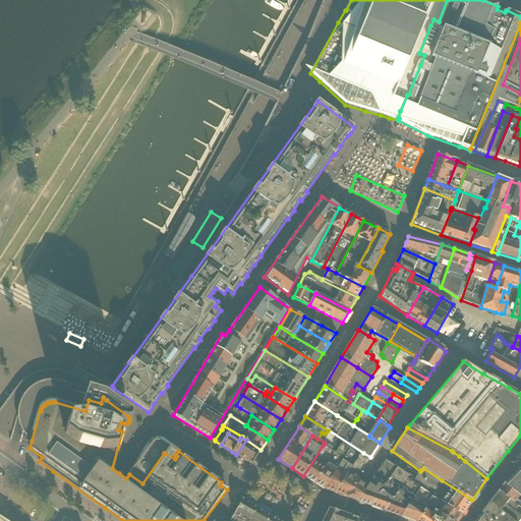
[(246,440),(236,455),(240,457),(244,460),(247,462),(251,464),(261,450),(246,440)]
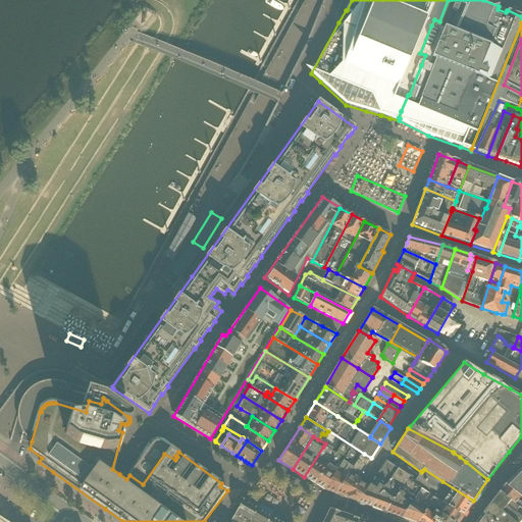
[(316,484),(324,490),(351,449),(342,444),(335,454),(316,484)]
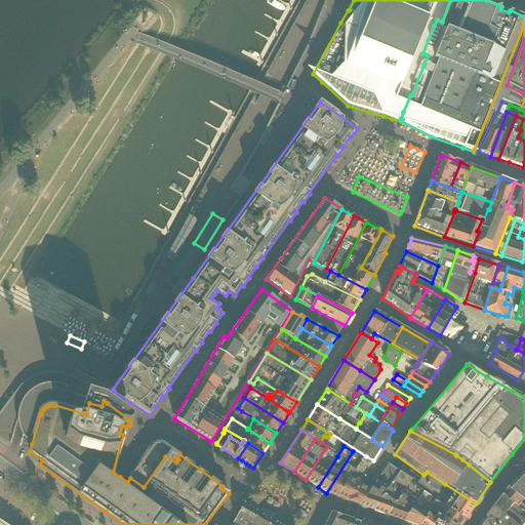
[(325,449),(306,480),(318,487),(337,456),(325,449)]
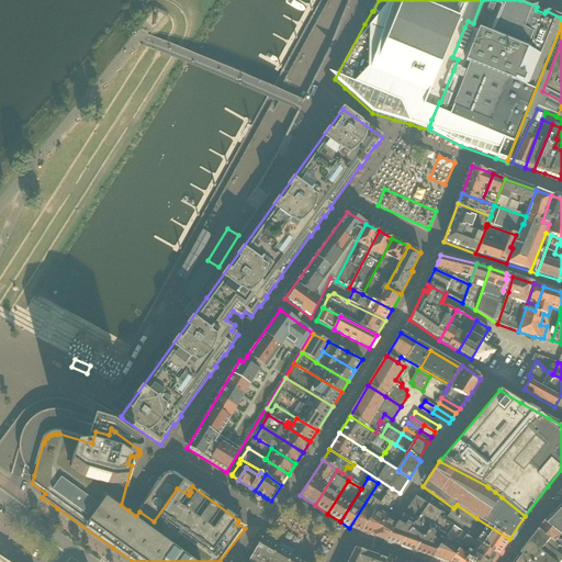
[(388,490),(378,483),(349,528),(361,531),(388,490)]
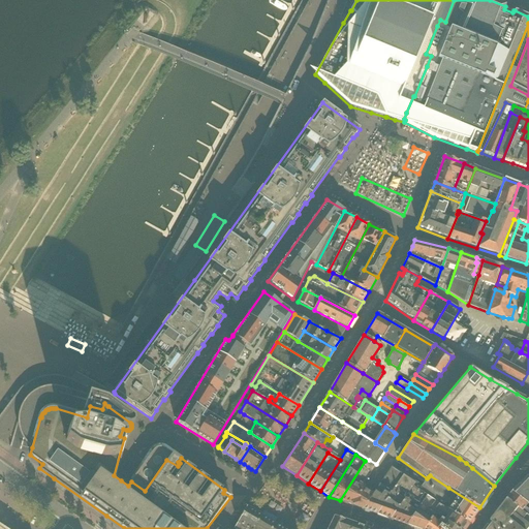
[(363,508),(372,495),(367,491),(361,488),(375,467),(374,467),(376,464),(369,460),(367,463),(365,461),(340,500),(342,501),(351,504),(352,505),(353,505),(356,506),(360,507),(361,507),(362,507),(363,508)]
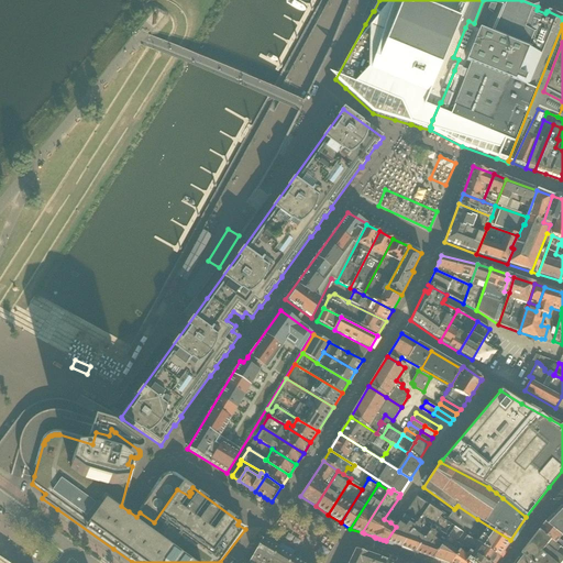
[(429,506),(417,497),(396,527),(386,541),(385,540),(385,541),(400,547),(417,523),(429,506)]
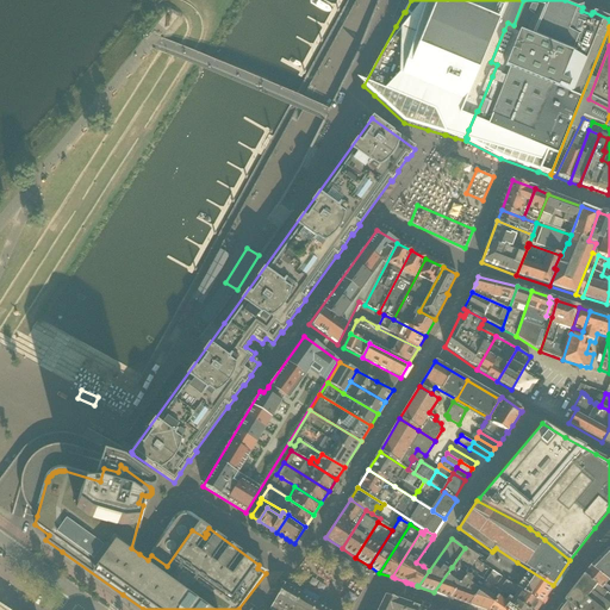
[(452,567),(434,592),(449,598),(479,558),(478,556),(465,548),(452,567)]
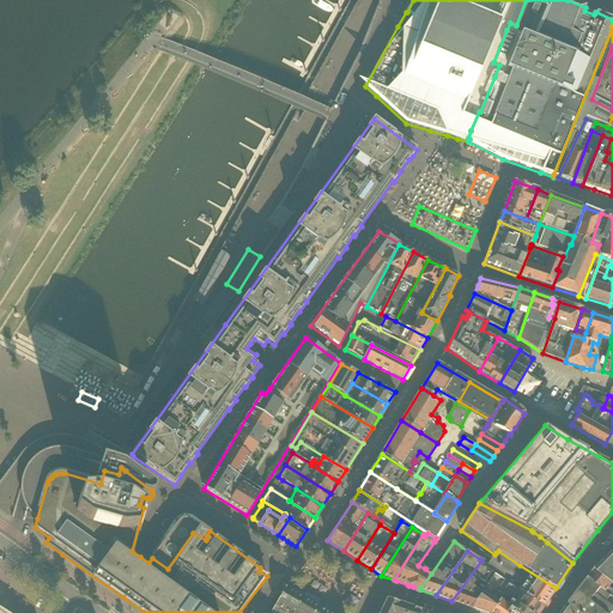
[(495,554),(492,558),(490,560),(505,570),(514,575),(517,570),(519,568),(517,568),(520,565),(498,551),(496,553),(495,554)]
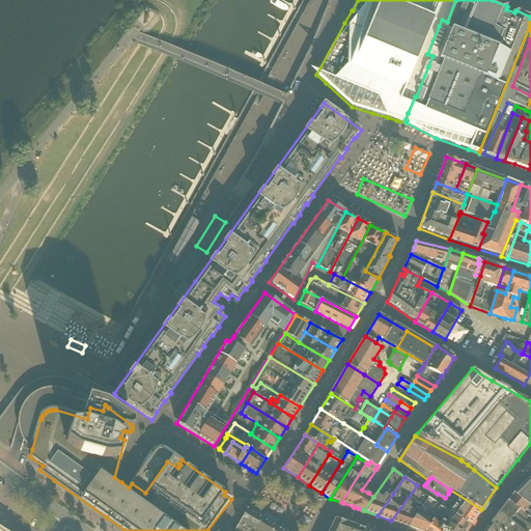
[(530,480),(518,494),(526,501),(530,504),(530,480)]
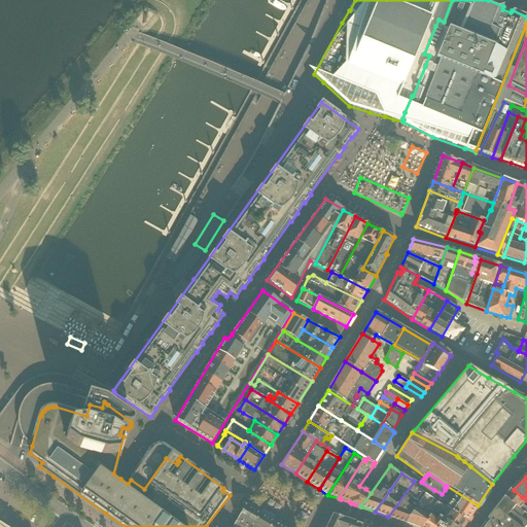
[(405,523),(406,523),(425,493),(417,488),(420,484),(414,480),(413,481),(414,482),(388,517),(390,518),(390,517),(405,522),(405,523)]
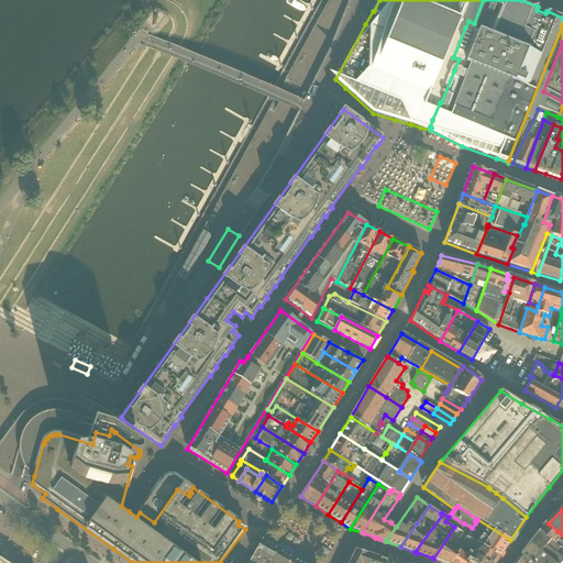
[(450,515),(449,517),(445,521),(454,527),(459,531),(464,523),(450,515)]
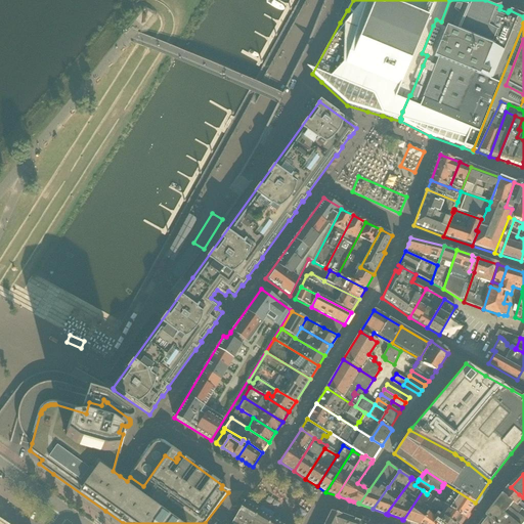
[(448,498),(469,512),(475,503),(444,483),(442,485),(443,485),(442,487),(447,490),(444,495),(445,496),(445,495),(448,497),(448,498)]
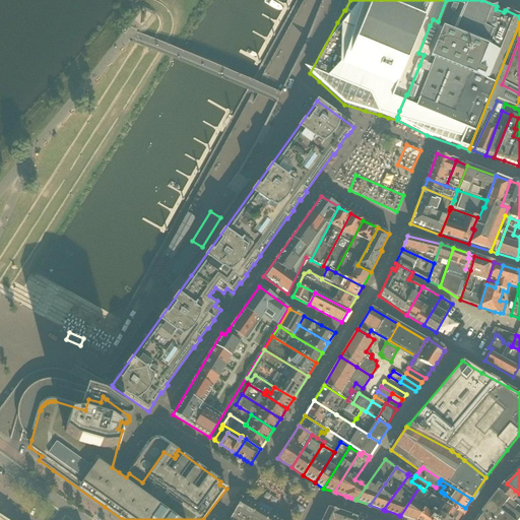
[(460,515),(465,508),(445,495),(445,494),(442,492),(442,493),(441,492),(436,488),(429,483),(424,491),(428,493),(428,492),(460,515)]
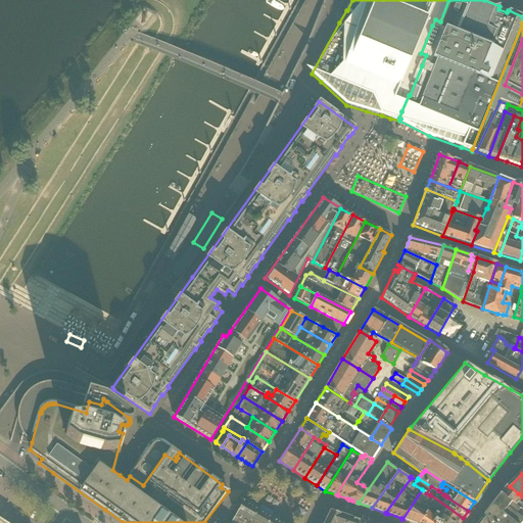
[(522,496),(518,493),(510,486),(504,493),(522,509),(522,496)]
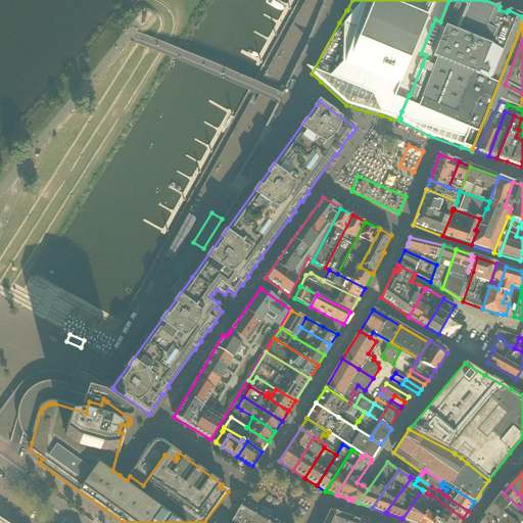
[(422,489),(402,519),(403,520),(403,519),(414,522),(419,522),(427,513),(429,510),(423,505),(430,495),(426,493),(422,489)]
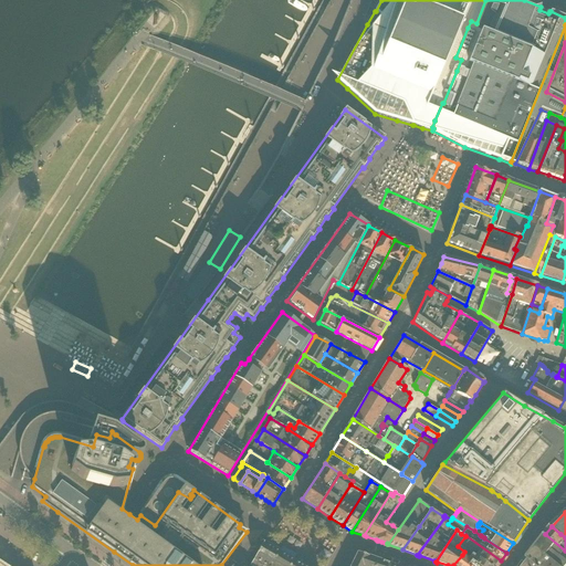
[(565,565),(565,551),(545,534),(526,558),(536,565),(565,565)]
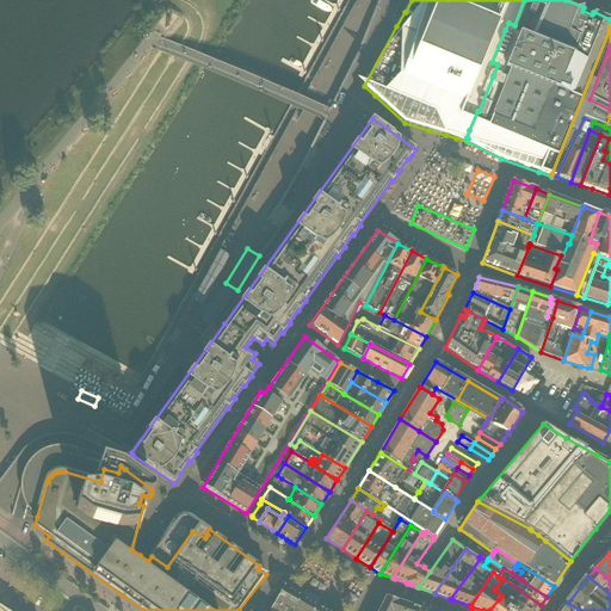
[(526,610),(536,610),(541,605),(503,578),(503,579),(494,590),(501,596),(501,594),(504,596),(508,588),(514,593),(514,594),(517,596),(513,602),(526,610)]
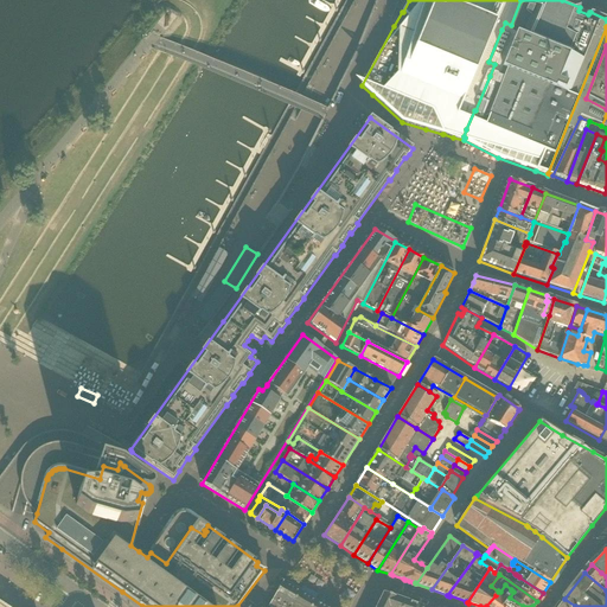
[(282,582),(268,606),(269,606),(291,606),(300,592),(282,582)]
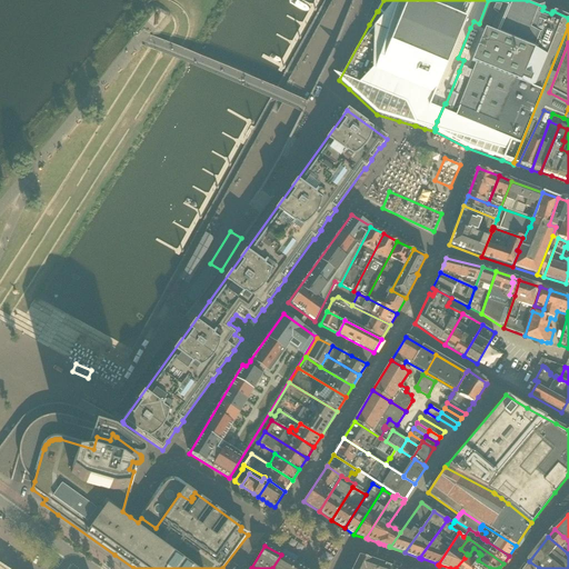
[(292,568),(297,563),(281,555),(272,568),(292,568)]
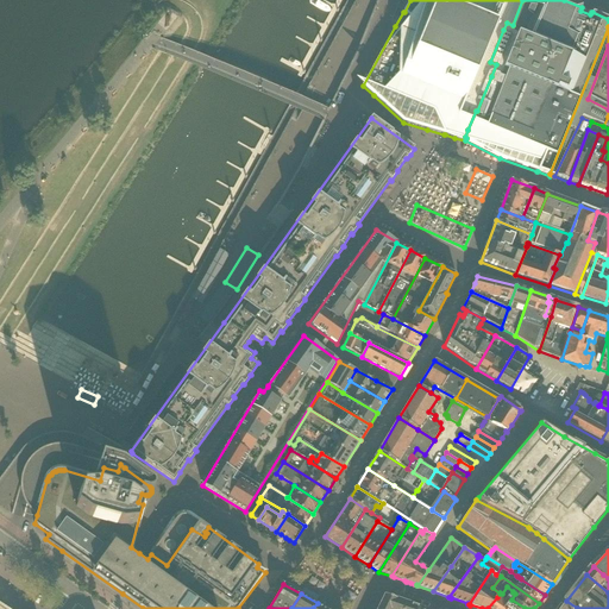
[(412,604),(385,595),(377,608),(418,608),(419,607),(412,604)]
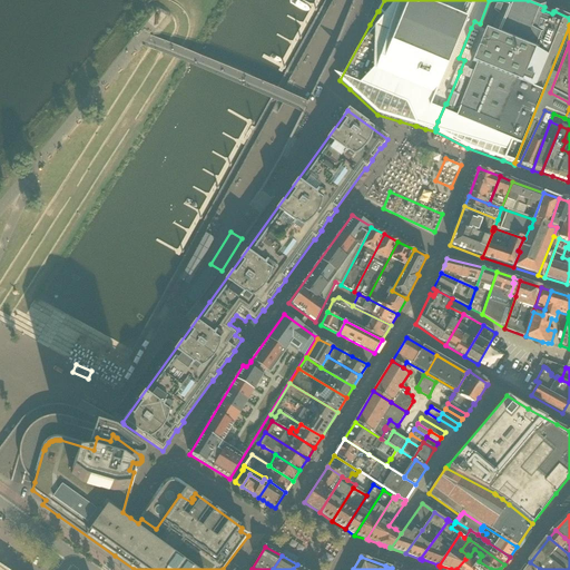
[(491,569),(479,561),(474,558),(471,562),(471,563),(474,566),(480,569),(491,569)]
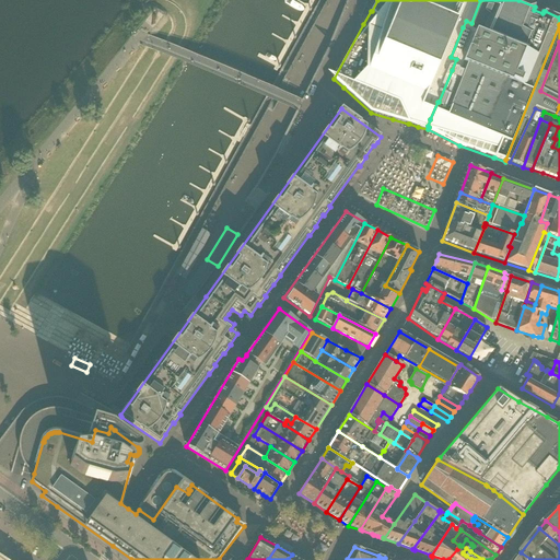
[(463,559),(466,556),(463,553),(463,552),(457,549),(448,559),(463,559)]
